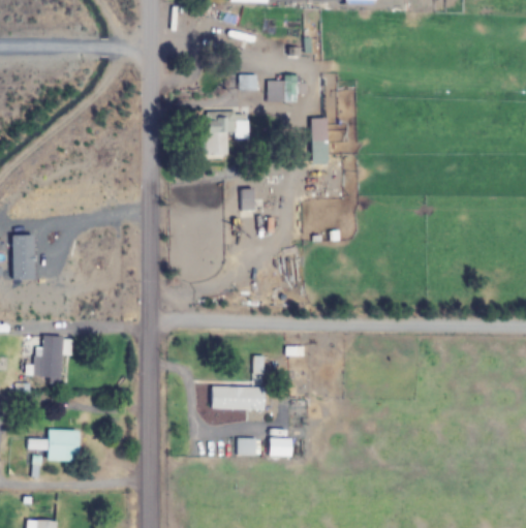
[(211,29),(256,44),(259,33),(214,19),(211,29)]
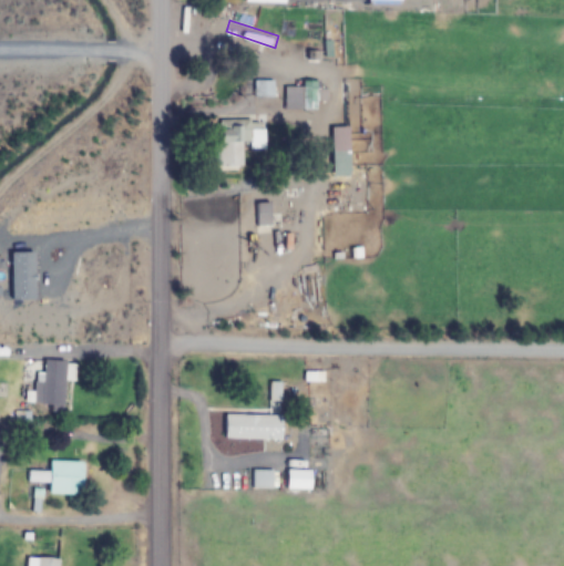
[(275,96),(275,80),(256,81),(256,96),(275,96)]
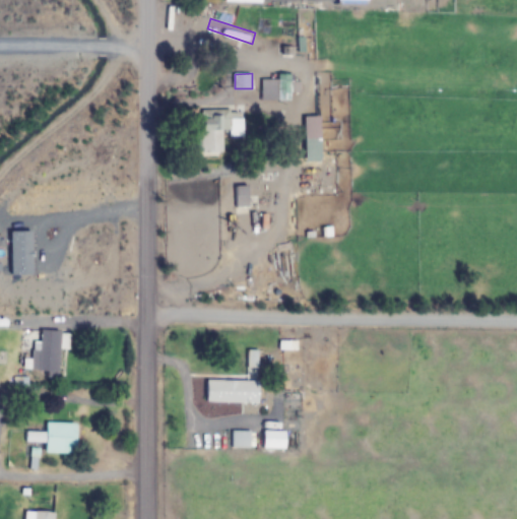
[(291,101),(291,90),(296,90),(296,80),(262,80),(262,101),(291,101)]
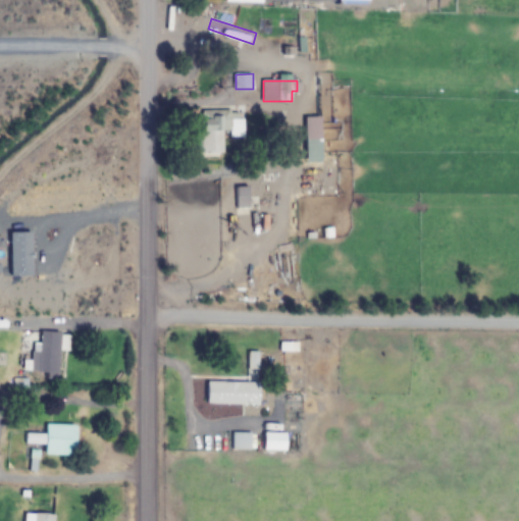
[(244,137),(244,110),(201,111),(202,153),(225,153),(224,137),(244,137)]
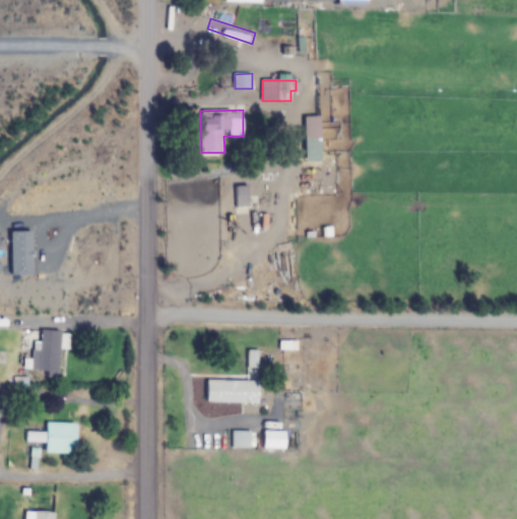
[(306,116),(306,139),(319,139),(319,116),(306,116)]
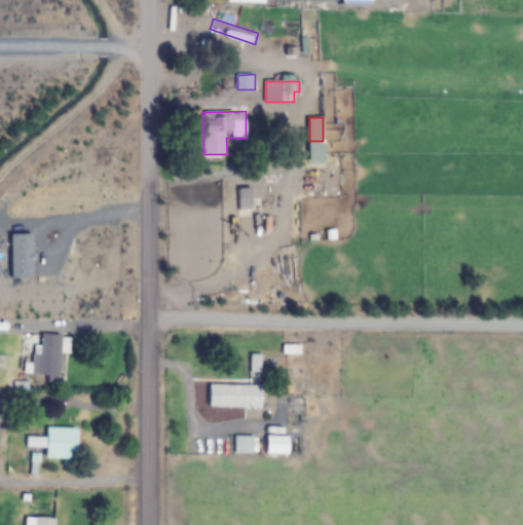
[(240,187),(240,210),(256,210),(256,187),(240,187)]
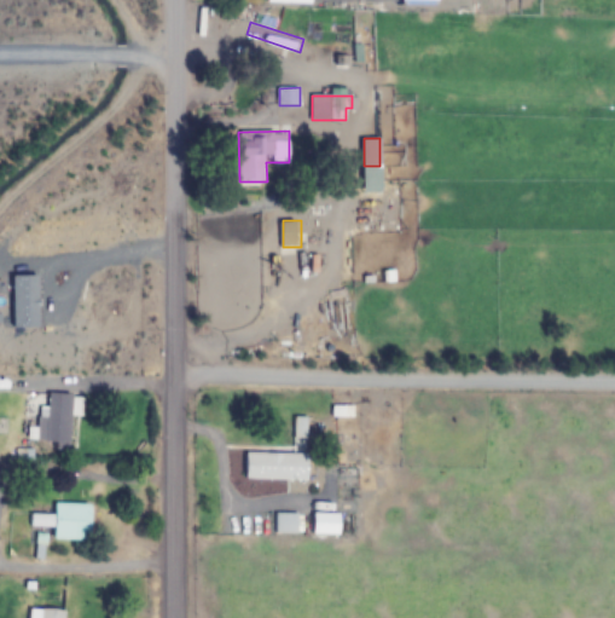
[(40,440),(56,442),(54,448),(73,449),(77,396),(45,392),(40,440)]
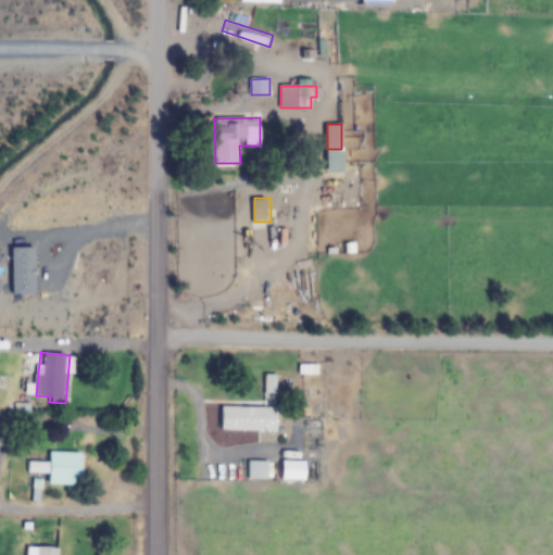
[(322,365),(301,365),(301,374),(322,374),(322,365)]
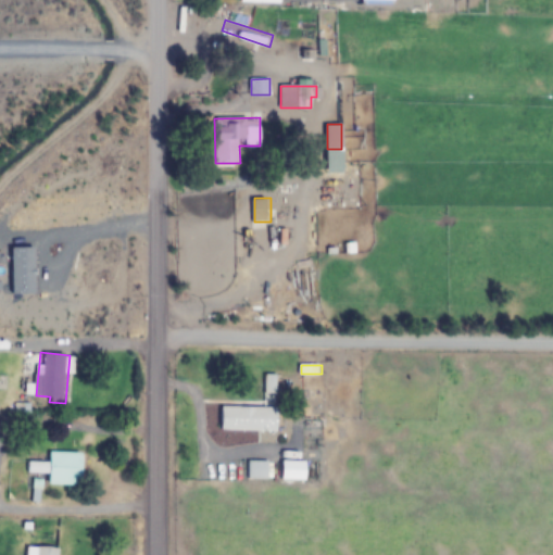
[(266,394),(280,394),(280,374),(266,374),(266,394)]
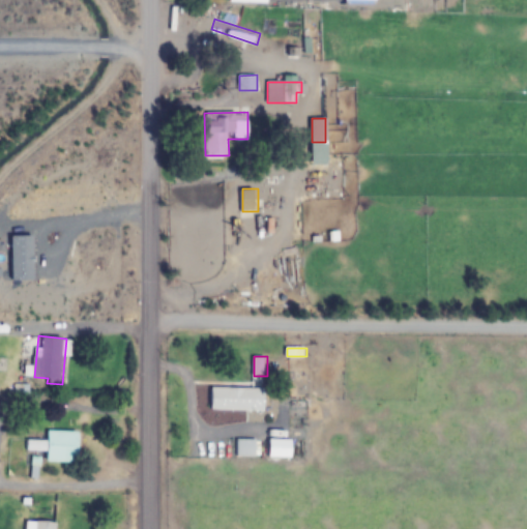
[(232,389),(232,384),(213,384),(213,402),(264,402),(264,389),(232,389)]
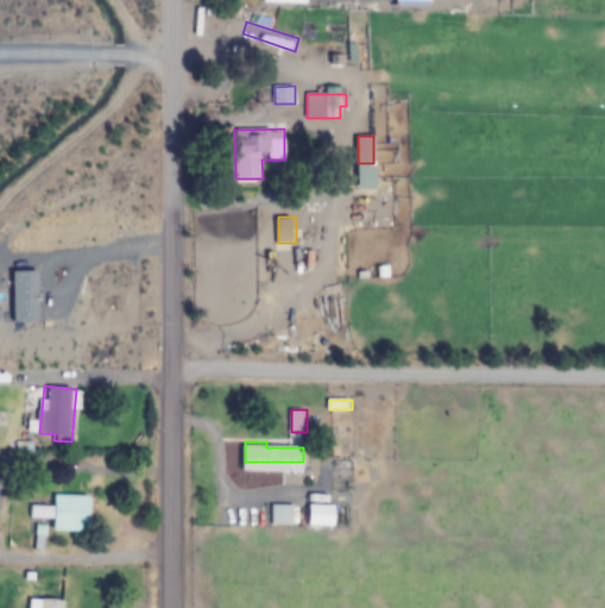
[(33,505),(32,518),(54,518),(54,530),(90,531),(92,494),(55,493),(55,505),(33,505)]
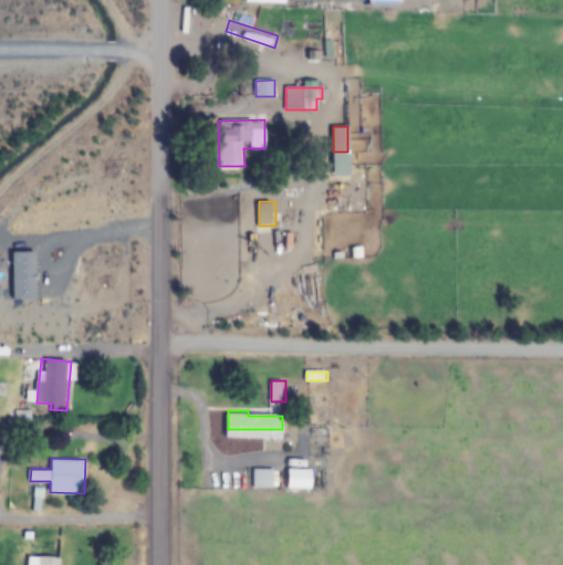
[(254,487),(278,487),(278,468),(254,468),(254,487)]
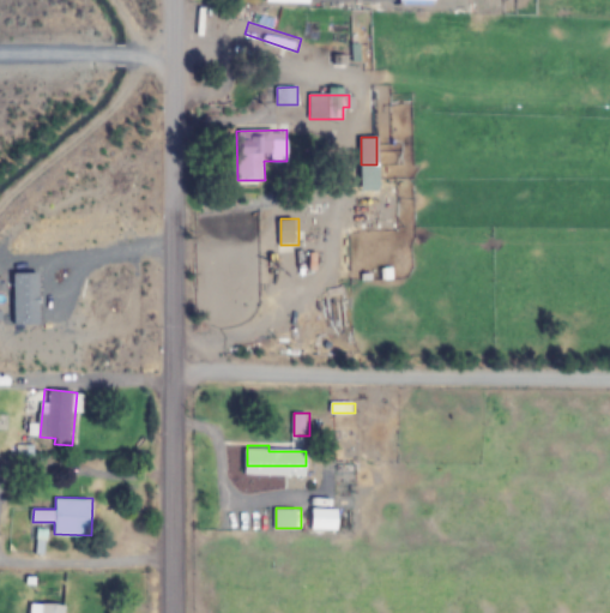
[(66,612),(67,604),(31,602),(30,612),(66,612)]
